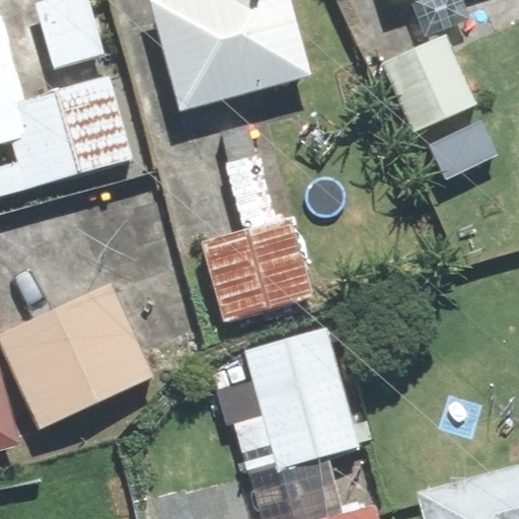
[(89,0),(49,0),(36,3),(56,68),(105,54),(89,0)]
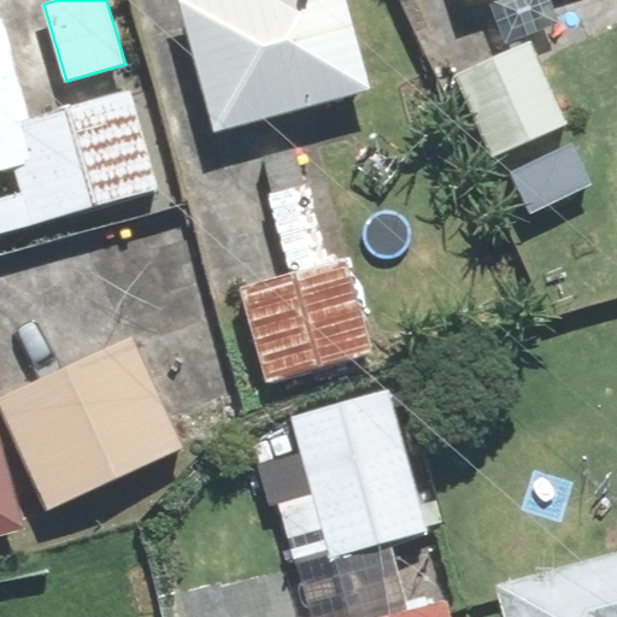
[(181,0),(215,130),(370,89),(347,0),(181,0)]
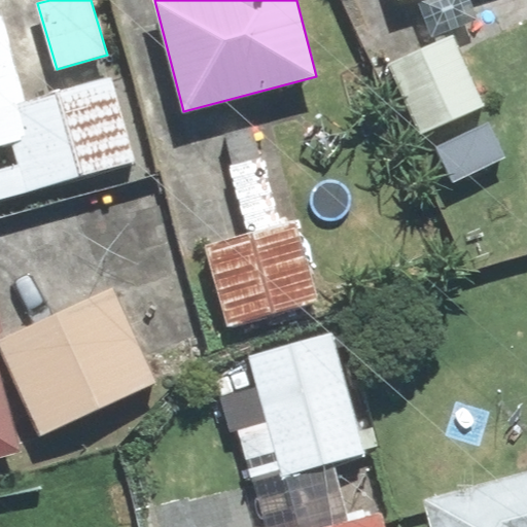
[(455,36),(391,64),(421,134),(486,106),(455,36)]
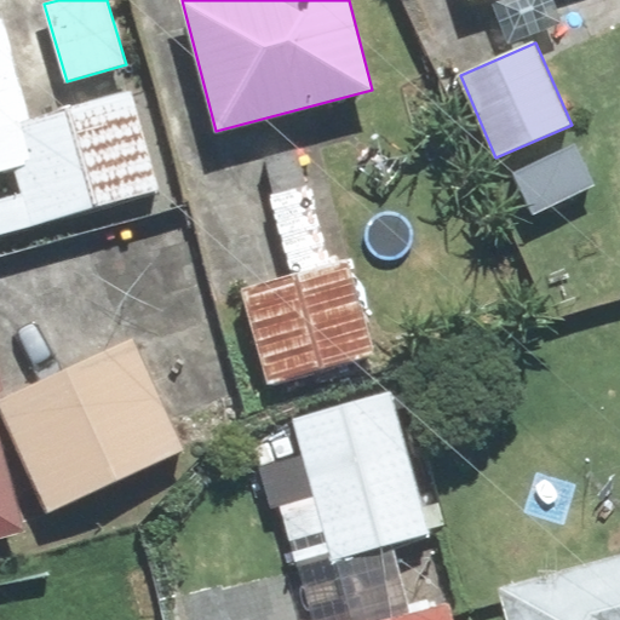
[(0,234),(161,189),(133,91),(23,122),(36,167),(17,172),(23,193),(0,199),(0,234)]
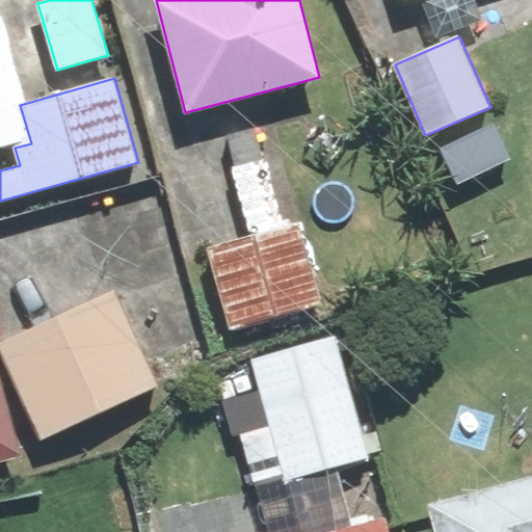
[(208,248),(233,331),(324,303),(299,221),(208,248)]
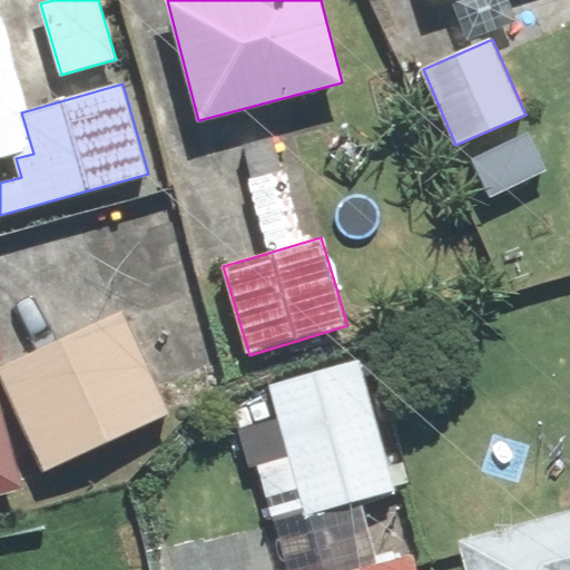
[(0,370),(0,376),(46,472),(169,413),(121,313),(0,370)]
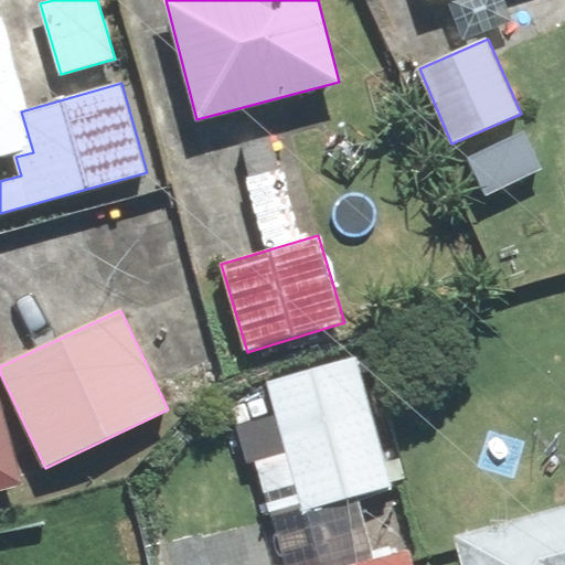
[(0,490),(24,483),(0,396),(0,359),(4,359),(0,342),(0,490)]
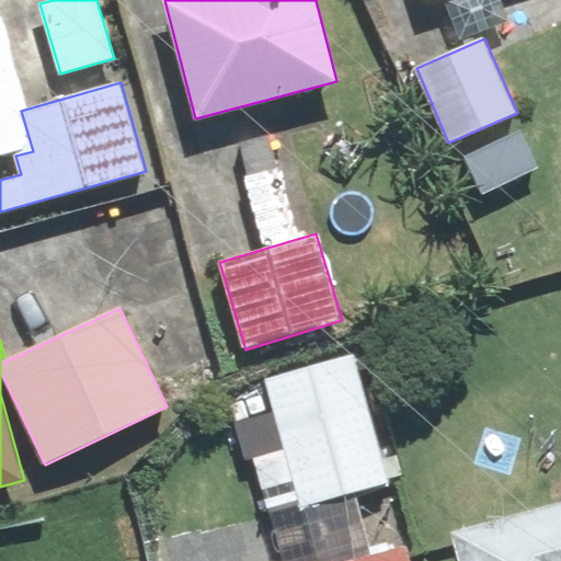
[(389,483),(354,355),(265,379),(274,412),(235,423),(258,510),(268,506),(270,514),(389,483)]
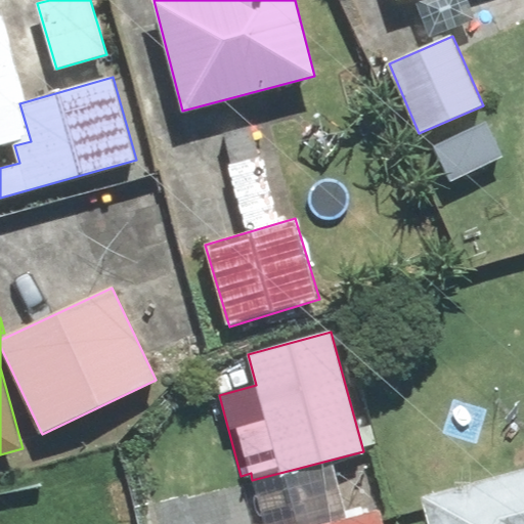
[(523,523),(523,470),(423,497),(429,523),(523,523)]
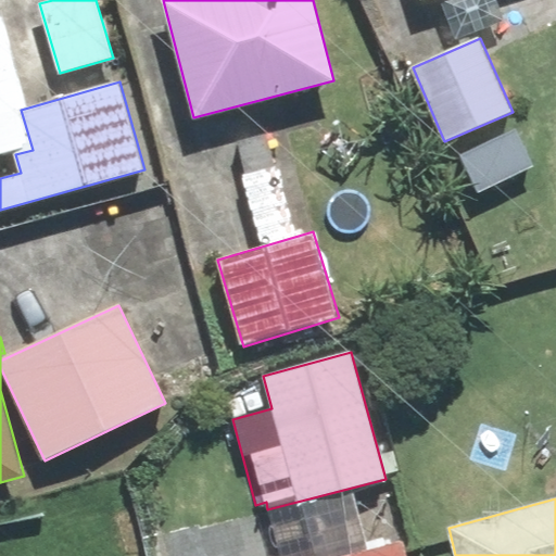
[(404,555),(401,543),(352,555),(404,555)]
